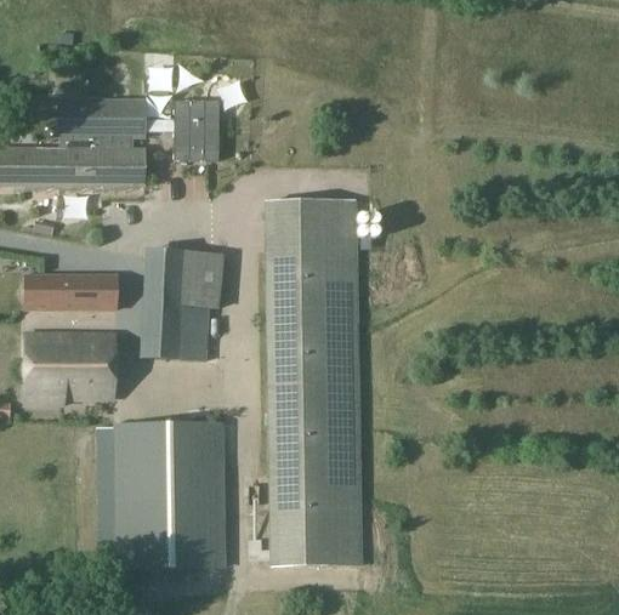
[(0,146),(0,182),(146,183),(146,147),(132,147),(132,135),(146,135),(146,98),(75,98),(74,147),(0,146)]
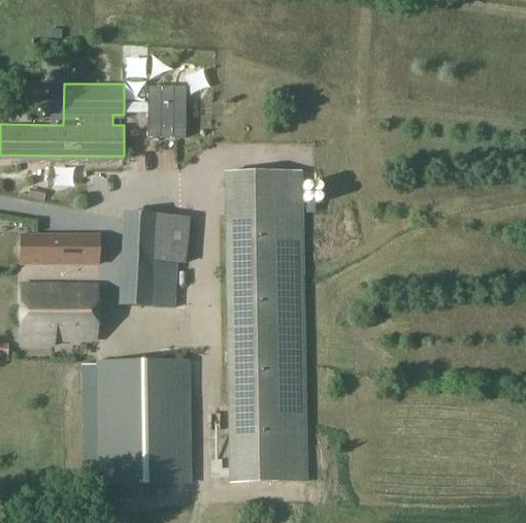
[(149,135),(187,135),(187,84),(149,84),(149,135)]
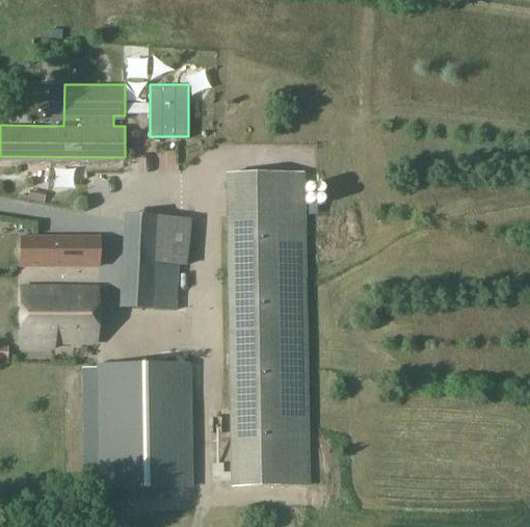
[(302,174),(228,174),(229,483),(302,483),(302,174)]
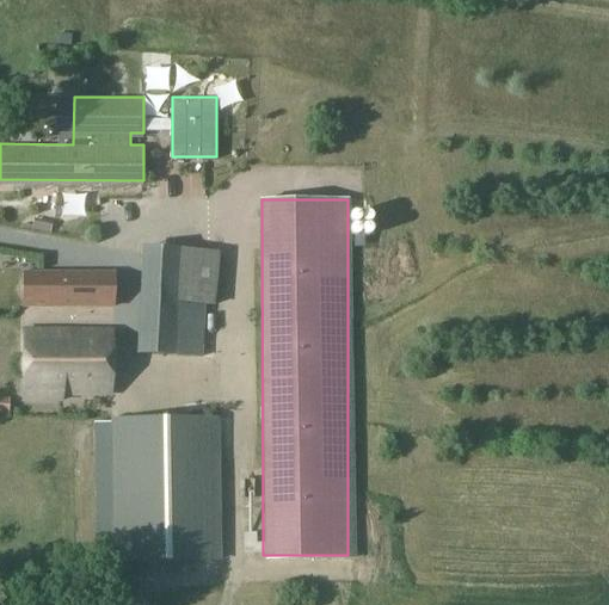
[(115,270),(24,269),(23,302),(115,303),(115,270)]
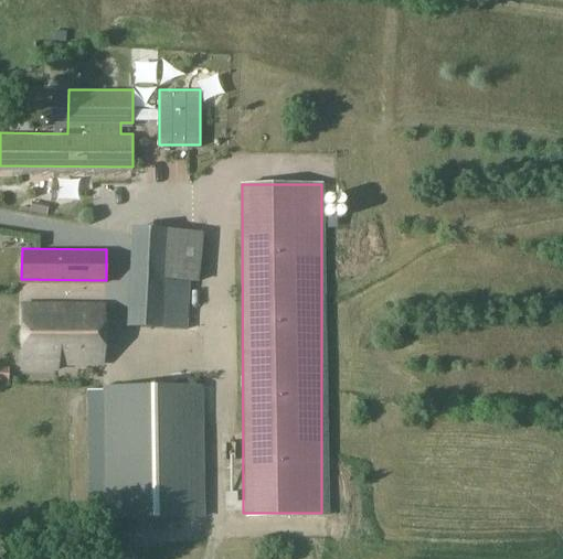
[(166,277),(163,324),(188,325),(190,278),(166,277)]
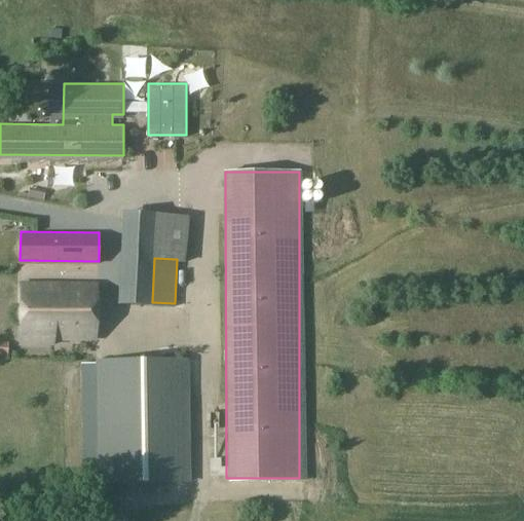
[(97,284),(22,283),(21,340),(54,340),(54,336),(96,336),(97,284)]
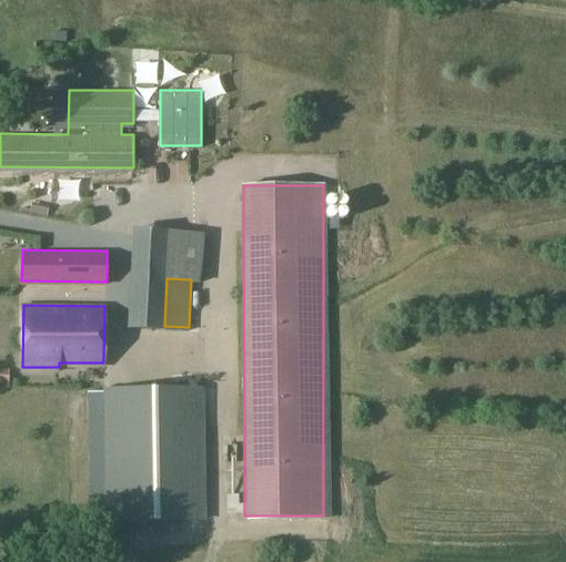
[(104,385),(107,519),(206,518),(204,385),(204,384),(104,385)]
